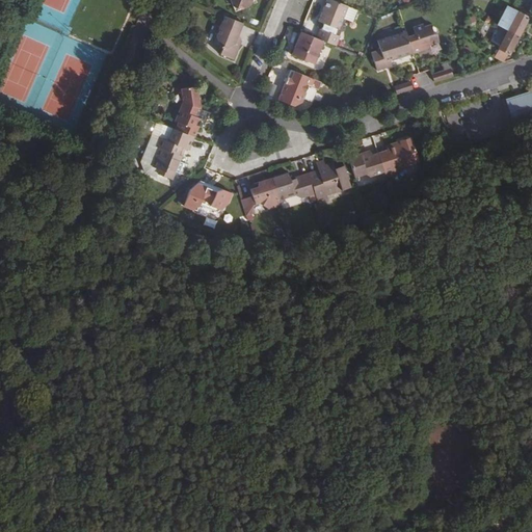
[(233,0),(237,11),(256,6),(258,0),(233,0)]
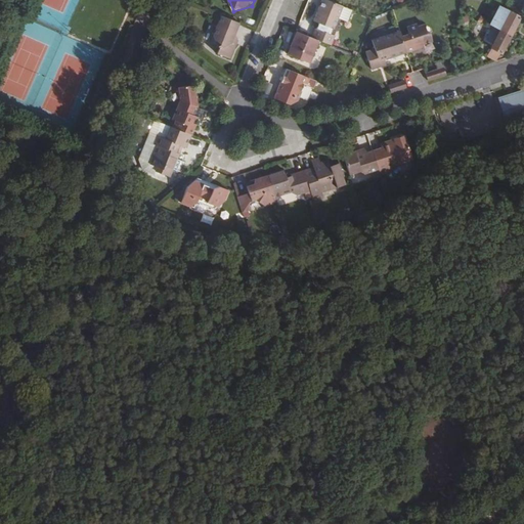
[(340,5),(328,0),(320,0),(312,20),(332,28),(340,5)]
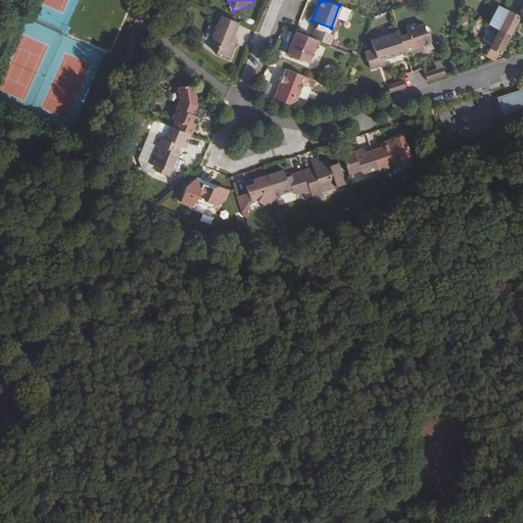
[(469,0),(460,0),(459,8),(467,12),(469,0)]
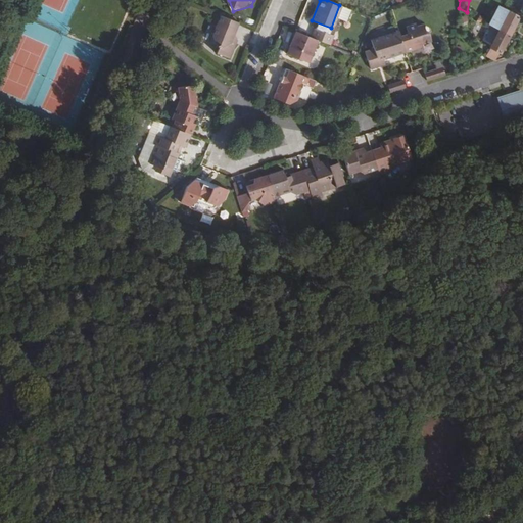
[(500,5),(489,25),(497,29),(510,36),(520,16),(500,5)]
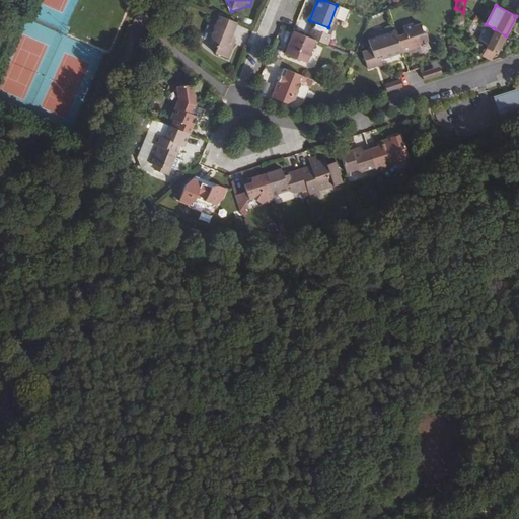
[(228,39),(234,21),(214,13),(211,21),(215,23),(208,40),(214,42),(210,52),(210,53),(228,60),(235,42),(228,39)]
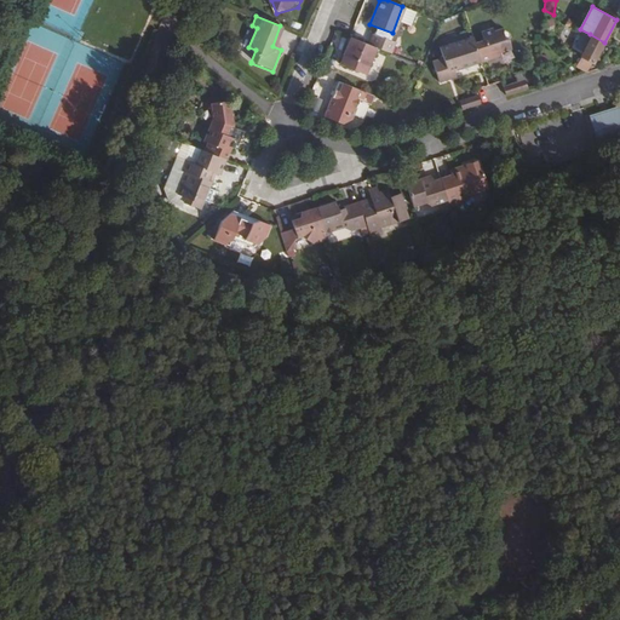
[(474,40),(480,58),(510,49),(505,32),(495,29),(484,33),(486,36),(474,40)]
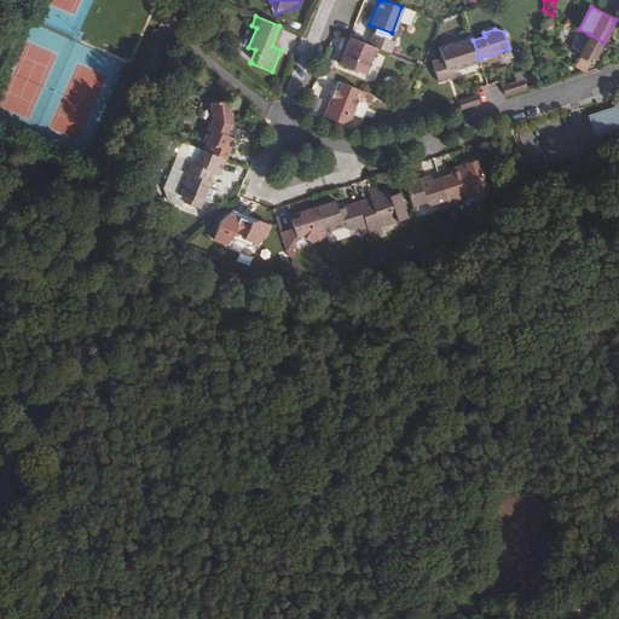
[(572,46),(580,50),(589,34),(579,29),(572,44),(572,46)]
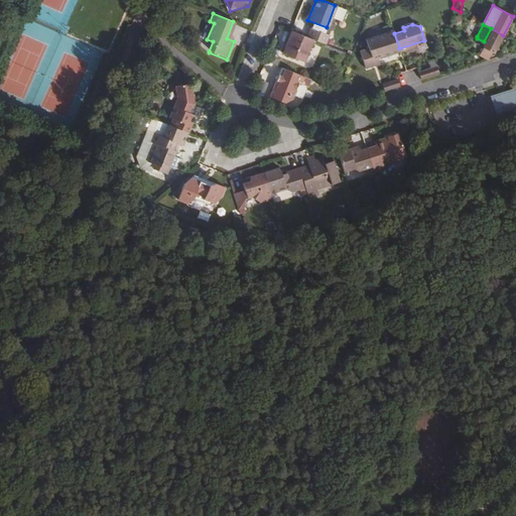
[(310,26),(306,36),(312,39),(321,43),(326,32),(310,26)]
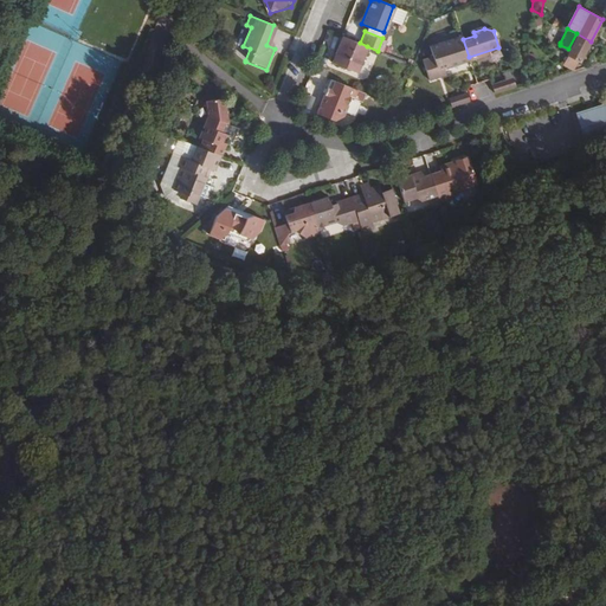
[(444,65),(469,57),(463,39),(461,33),(429,43),(432,53),(424,56),(431,76),(446,71),(444,65)]
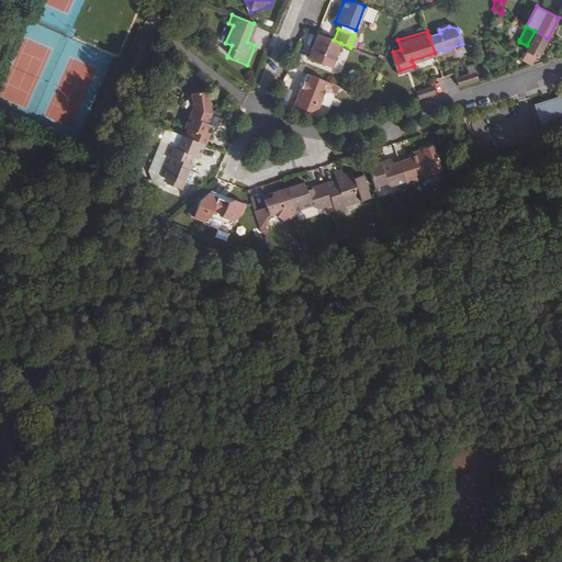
[(539,56),(548,38),(535,31),(527,45),(525,48),(539,56)]
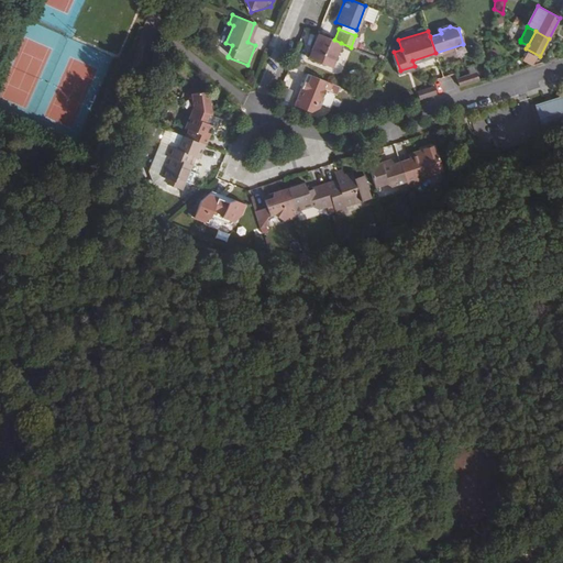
[(334,40),(319,34),(309,58),(332,67),(341,43),(334,40)]
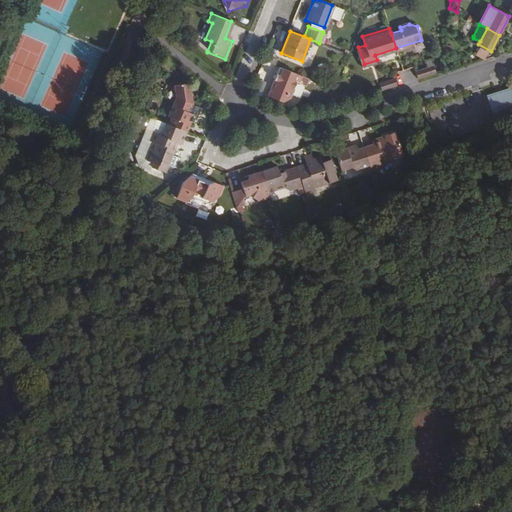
[(207,51),(211,41),(205,39),(201,48),(207,51)]
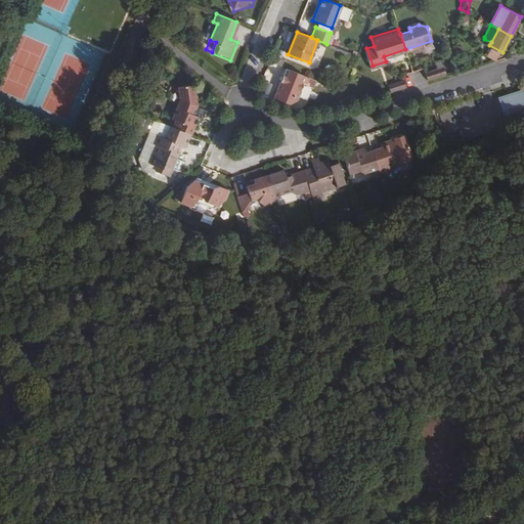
[(498,58),(503,52),(489,45),(486,52),(498,58)]
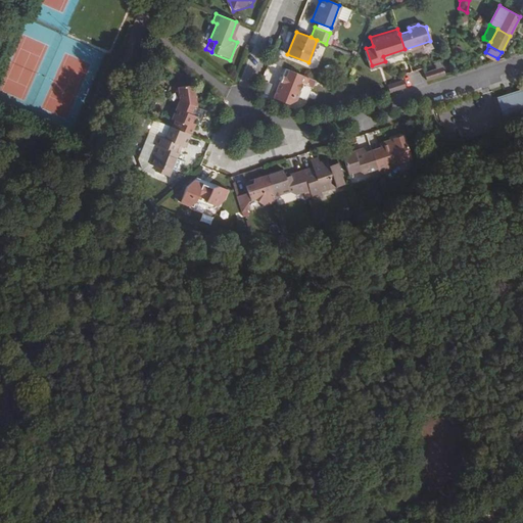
[(441,67),(424,73),(427,81),(443,76),(441,67)]
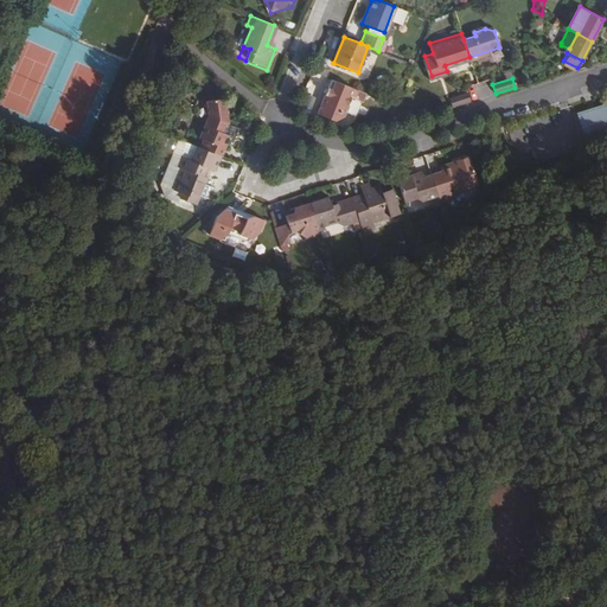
[(338,121),(351,88),(334,81),(331,88),(326,87),(325,93),(321,91),(313,112),(338,121)]
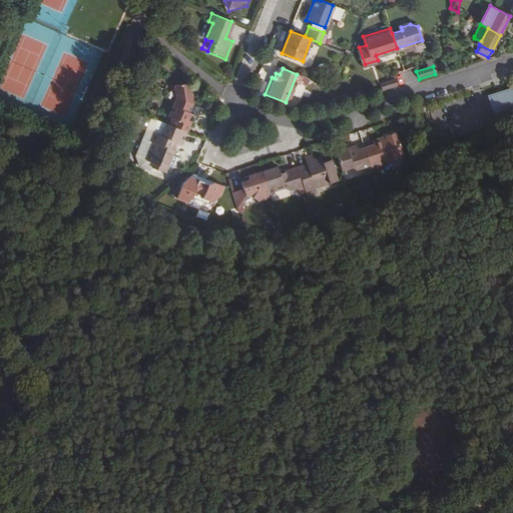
[(383,90),(397,86),(395,78),(381,83),(383,90)]
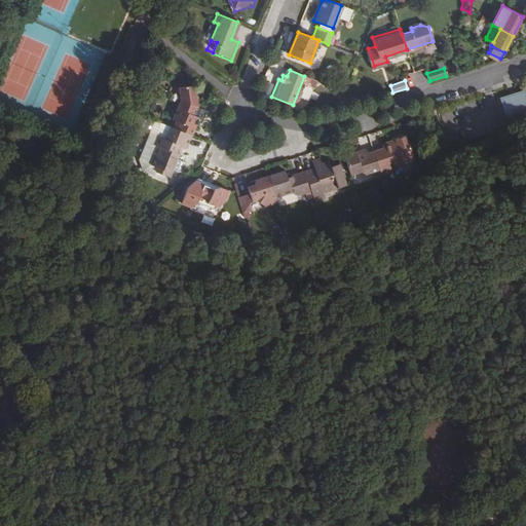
[(196,106),(195,92),(186,84),(174,84),(174,99),(166,116),(175,119),(172,127),(189,135),(196,116),(196,106)]
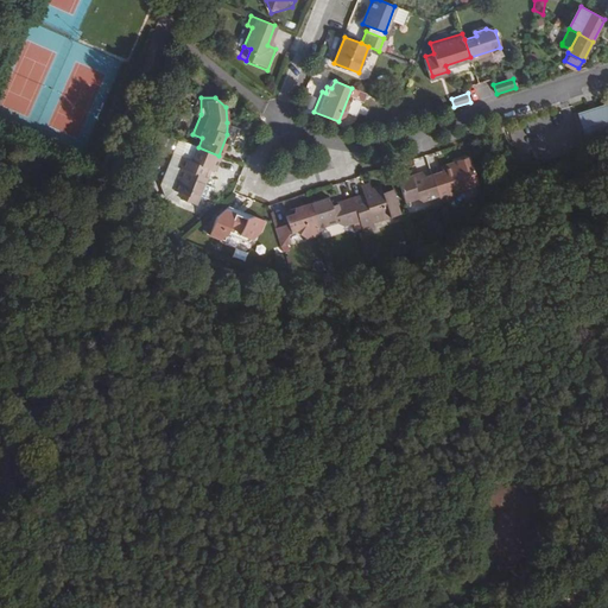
[(607,103),(578,114),(588,143),(607,134),(607,103)]
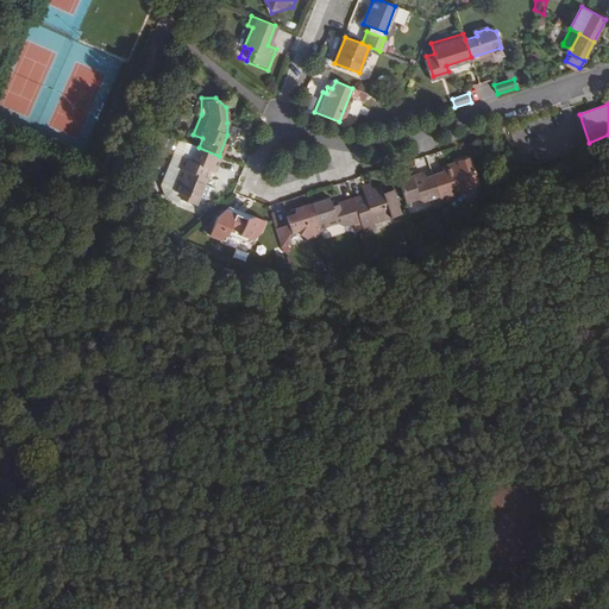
[(214,168),(219,156),(199,148),(192,145),(187,158),(182,157),(179,167),(182,168),(174,189),(200,199),(208,177),(205,175),(208,165),(214,168)]
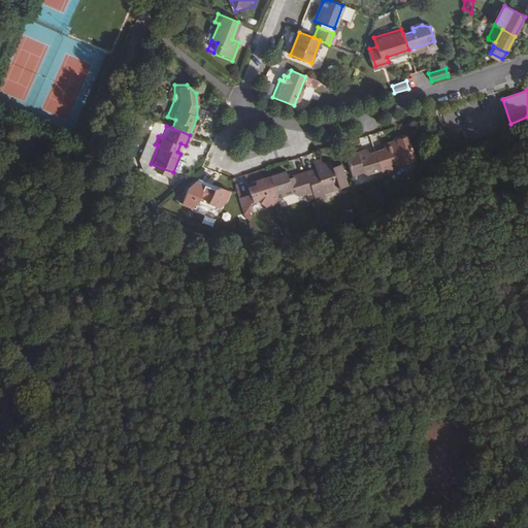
[(416,161),(407,136),(395,140),(397,144),(384,149),(374,151),(381,170),(383,175),(391,173),(390,169),(403,165),(416,161)]
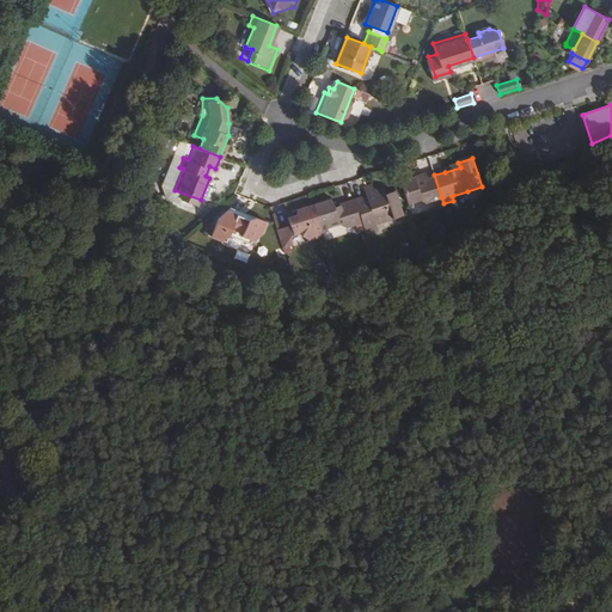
[(441,197),(434,175),(429,177),(417,181),(416,177),(402,181),(409,203),(423,199),(424,203),(441,197)]
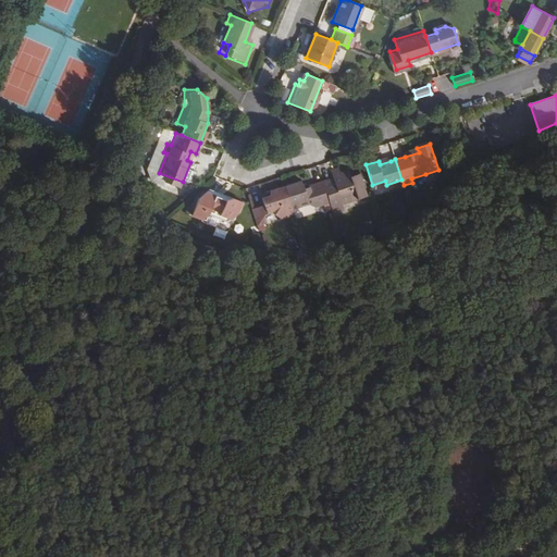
[(367,193),(360,174),(351,177),(349,170),(342,172),(341,169),(331,172),(333,177),(323,181),(330,203),(332,208),(349,202),(348,199),(367,193)]
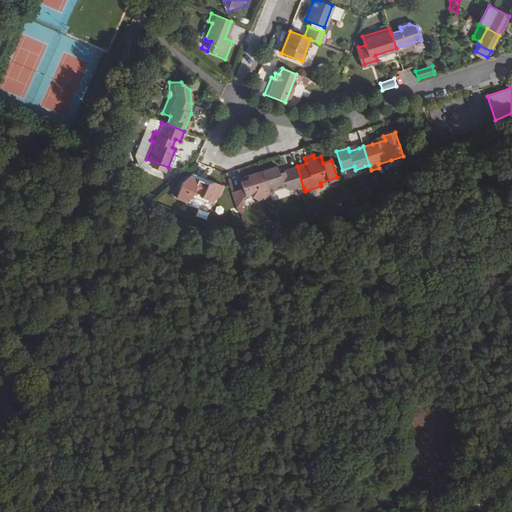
[(378,164),(379,168),(389,164),(391,160),(378,164)]
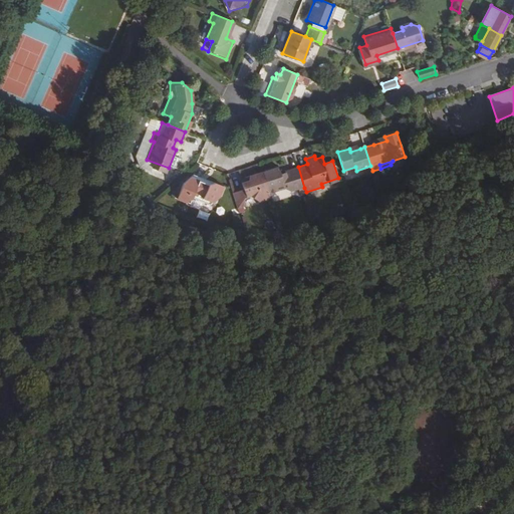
[(304,188),(298,167),(286,171),(280,173),(278,169),(278,167),(262,172),(269,194),(283,189),(289,192),(304,188)]
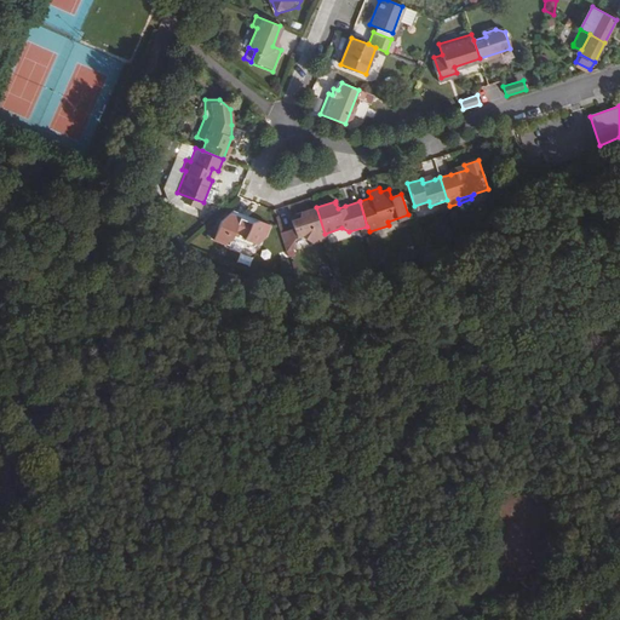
[(311,240),(326,235),(325,234),(316,207),(296,213),(298,219),(291,222),(293,229),(281,233),(287,252),(303,246),(300,237),(308,236),(311,240)]
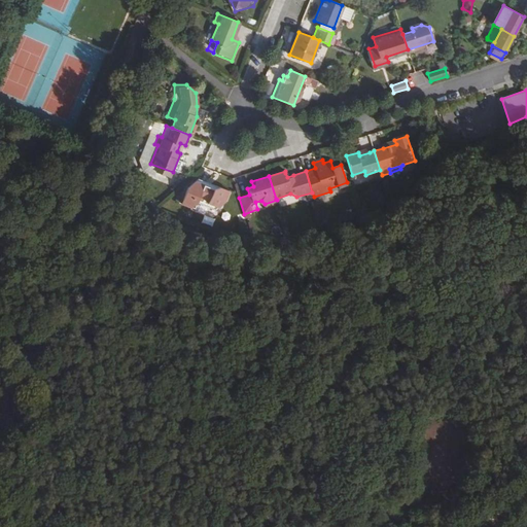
[(197,178),(182,202),(192,205),(197,198),(215,205),(224,201),(229,191),(197,178)]
